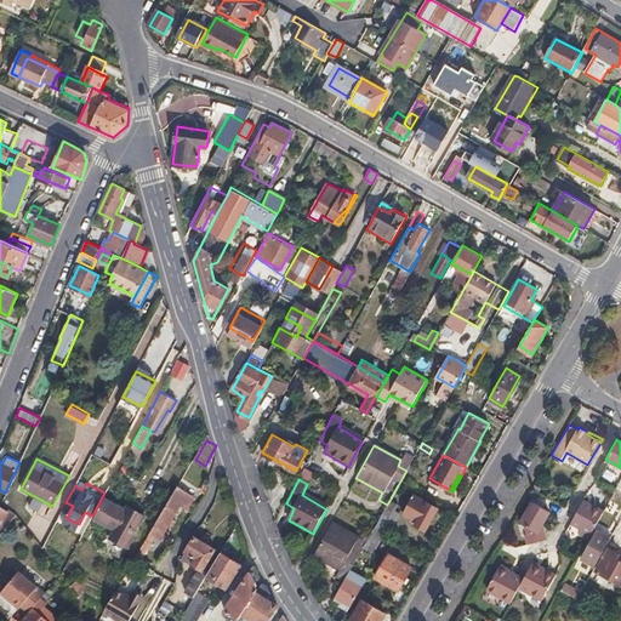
[(391,499),(399,503),(406,490),(398,485),(391,499)]
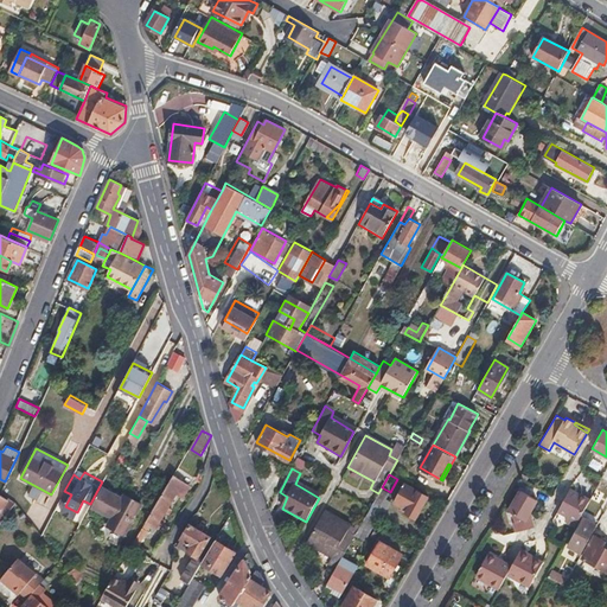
[(144,525),(134,541),(139,543),(151,524),(161,530),(166,521),(163,518),(166,512),(170,515),(173,510),(168,508),(178,491),(184,494),(190,485),(173,475),(144,525)]
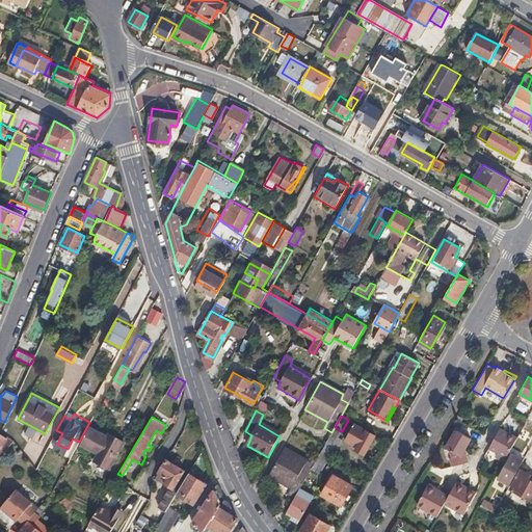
[(355,424),(347,441),(357,446),(356,449),(364,453),(374,434),(355,424)]
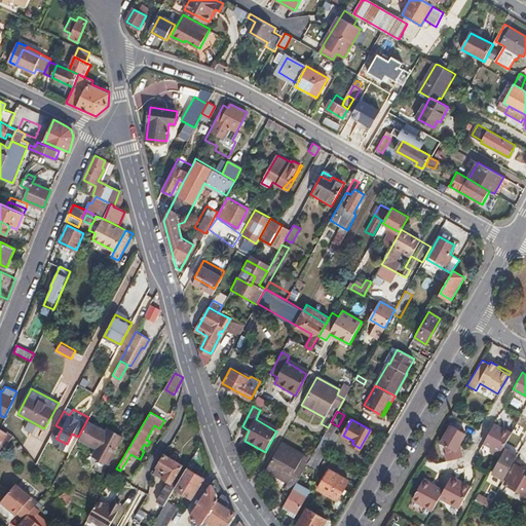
[(89,421),(79,439),(96,448),(91,455),(107,463),(122,436),(107,426),(105,430),(89,421)]
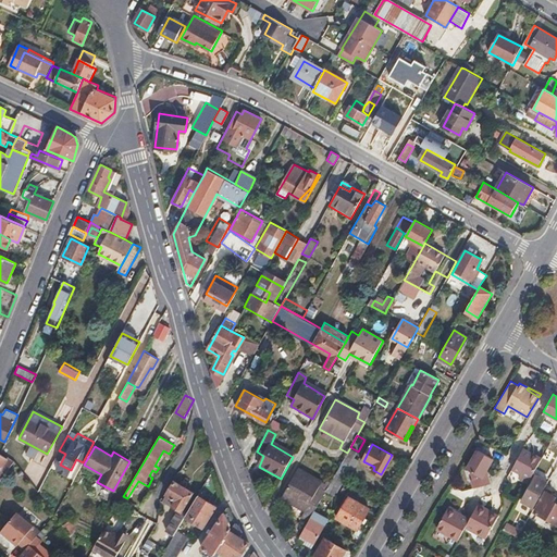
[(471,480),(473,487),(484,484),(490,483),(486,474),(485,469),(492,457),(478,449),(467,469),(471,471),(473,477),(471,480)]
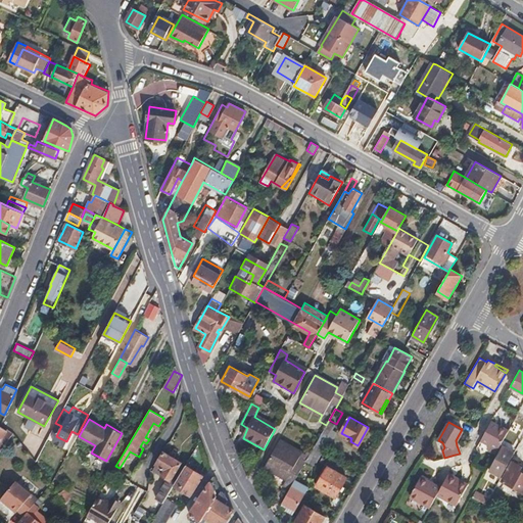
[(490,422),(480,440),(498,449),(508,431),(490,422)]
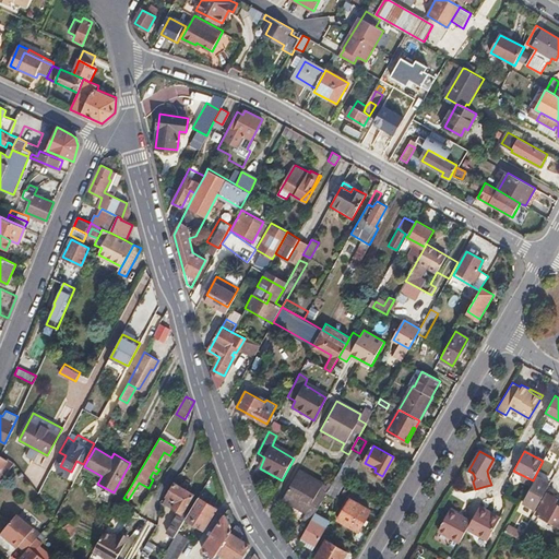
[(43,465),(48,458),(42,453),(36,461),(43,465)]
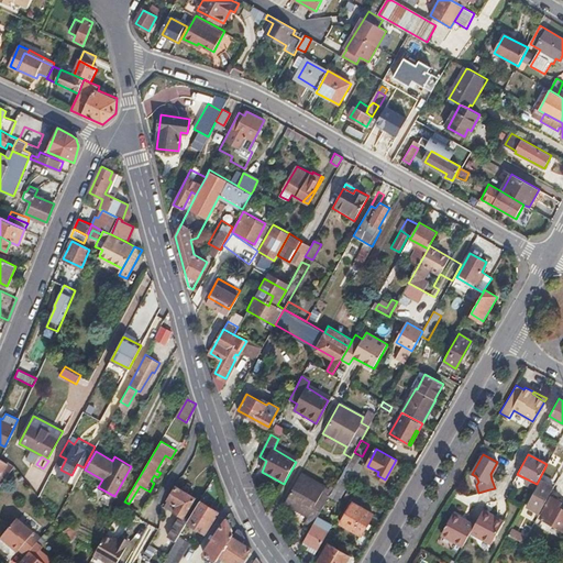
[(0,473),(0,485),(14,466),(8,462),(8,463),(0,457),(0,473)]
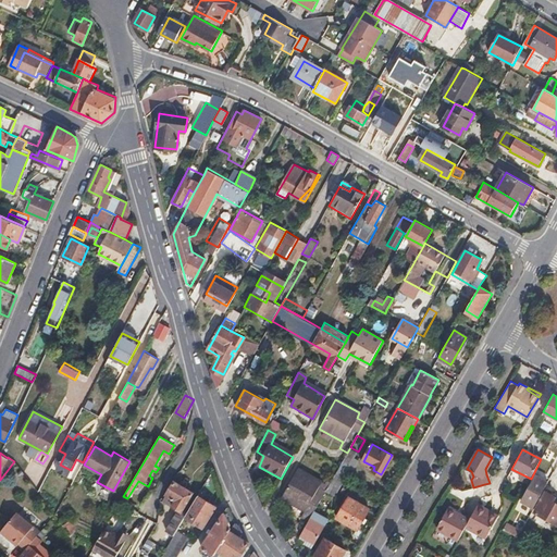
[(300,516),(309,520),(314,510),(325,491),(318,486),(320,482),(297,469),(281,498),(304,511),(300,516)]
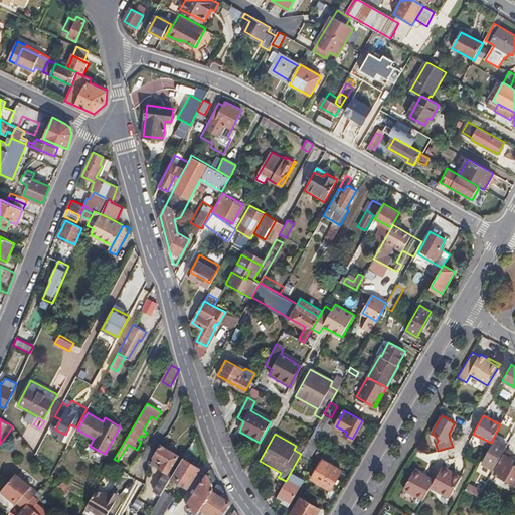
[(310,438),(301,454),(309,459),(319,443),(310,438)]
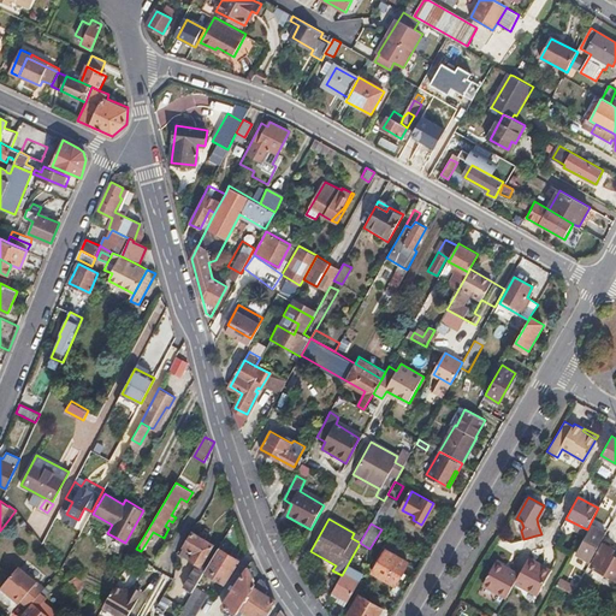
[(576,554),(590,561),(606,531),(592,523),(576,554)]
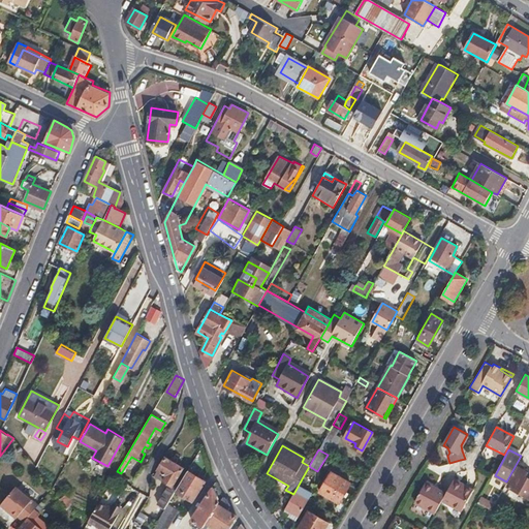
[(160,499),(168,503),(177,488),(173,485),(183,468),(165,457),(155,474),(169,483),(160,499)]
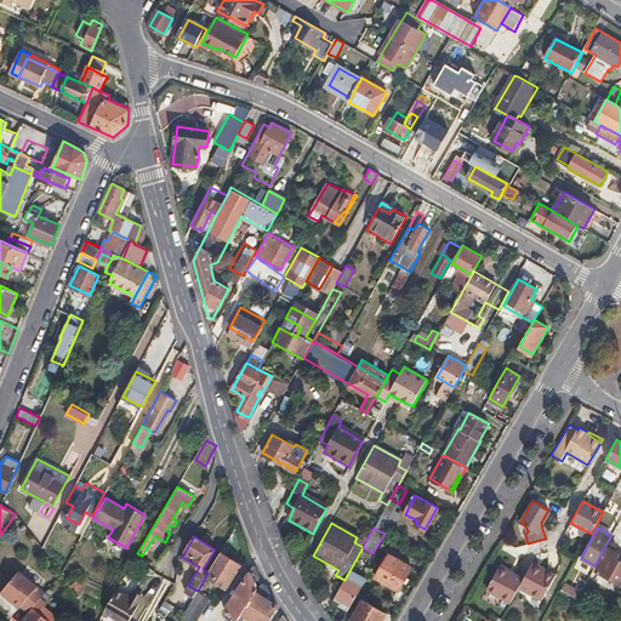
[(611,545),(598,569),(611,577),(617,565),(614,564),(620,553),(615,550),(616,547),(611,545)]
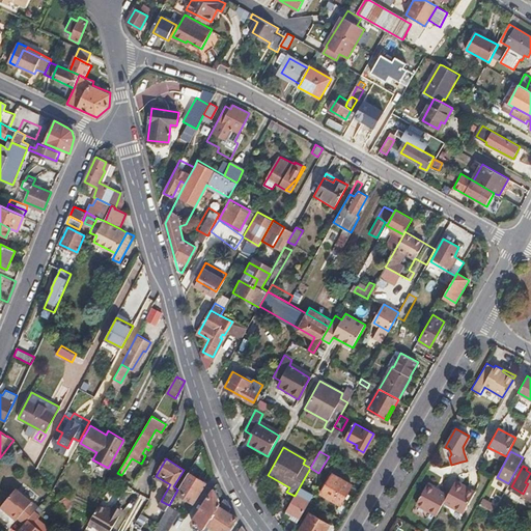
[(152,530),(168,530),(179,511),(186,515),(206,481),(189,471),(177,490),(169,505),(152,530)]
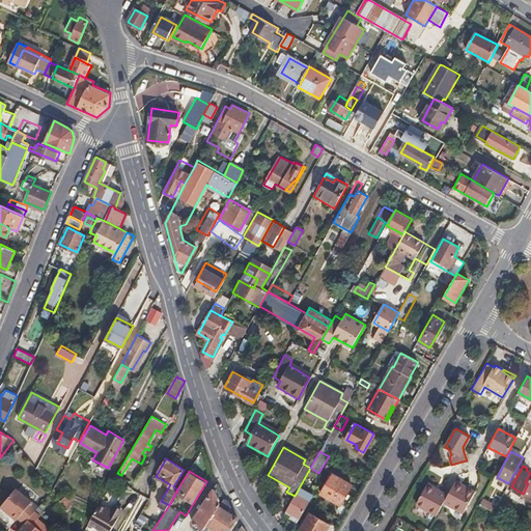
[(333,475),(323,494),(340,504),(352,485),(333,475)]
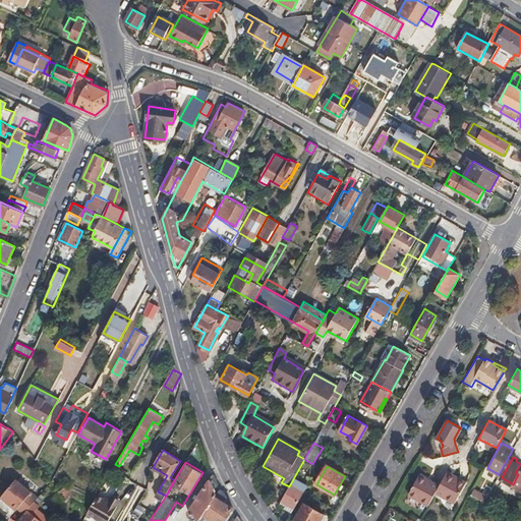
[(446,471),(441,480),(452,486),(456,477),(446,471)]
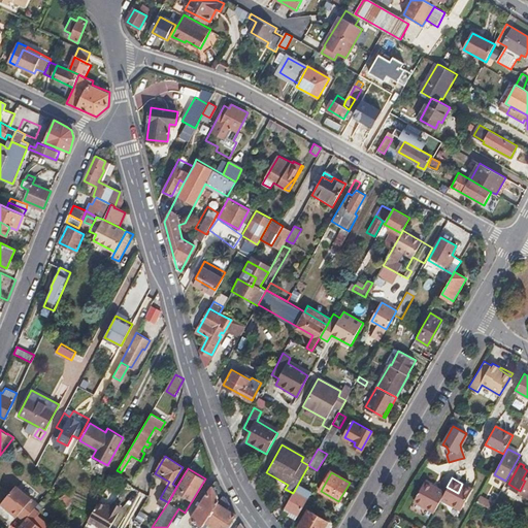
[(224,495),(217,480),(191,518),(203,525),(206,521),(224,495)]
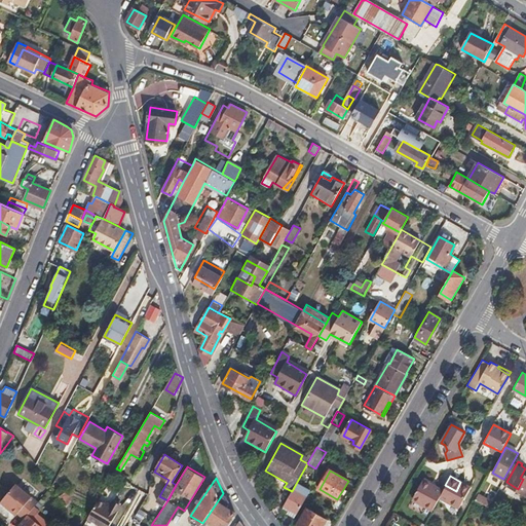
[(412,497),(423,502),(434,485),(422,479),(412,497)]
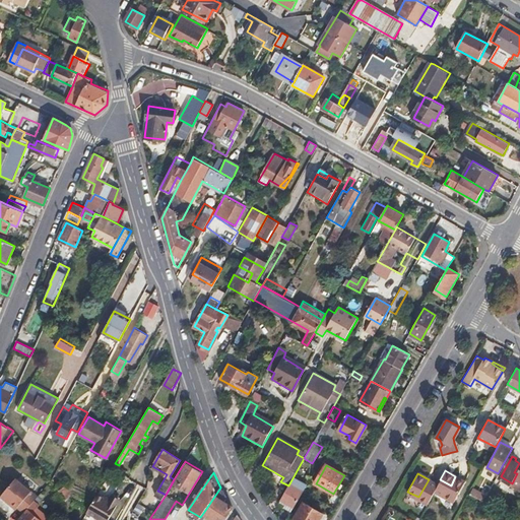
[(288,485),(280,500),(286,503),(283,508),(290,513),(304,491),(307,484),(294,476),(288,485)]
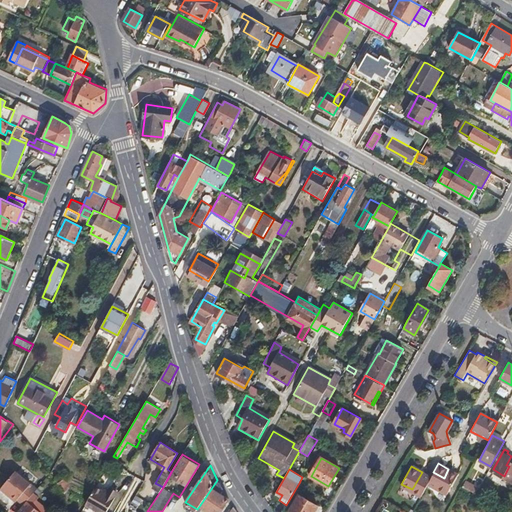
[(431,476),(427,483),(446,493),(457,474),(448,469),(444,478),(433,472),(431,476)]
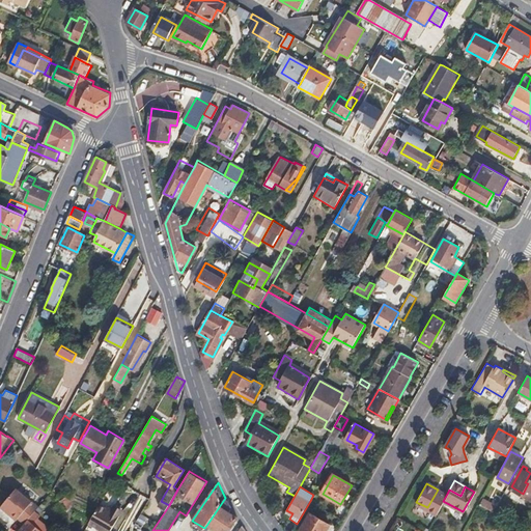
[(0,505),(0,507),(8,514),(10,512),(17,518),(23,523),(29,515),(36,507),(15,488),(0,505)]
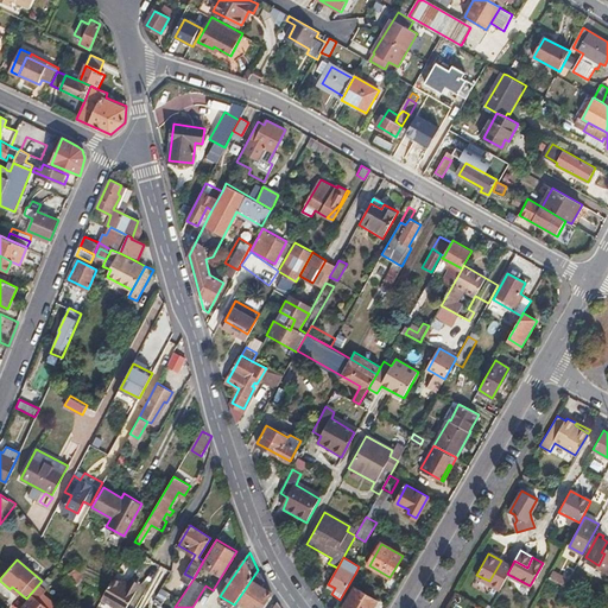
[(501,561),(489,581),(500,587),(507,574),(512,565),(501,561)]
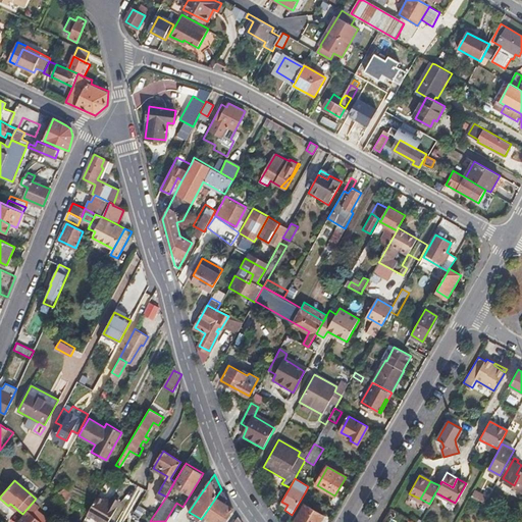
[(64,488),(59,491),(63,497),(68,493),(64,488)]
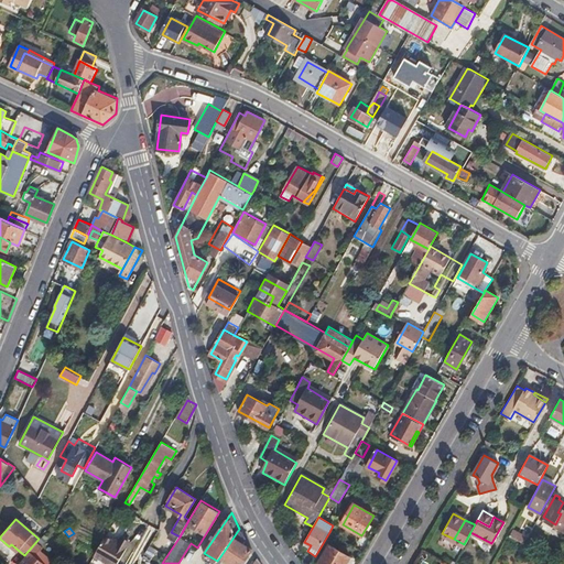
[(246,540),(239,529),(220,556),(231,563),(241,563),(252,550),(243,543),(246,540)]
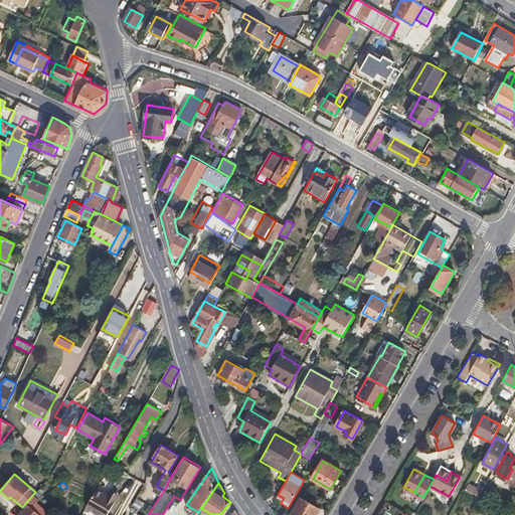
[(468,483),(465,489),(479,496),(482,490),(468,483)]
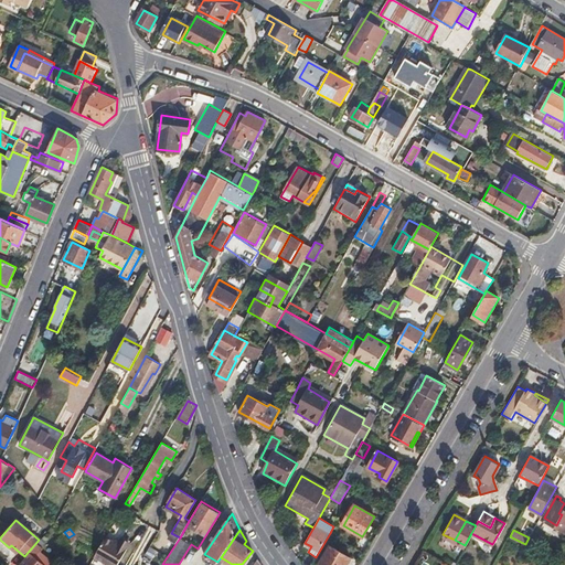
[(105,536),(94,556),(108,564),(117,564),(128,545),(119,541),(118,544),(105,536)]
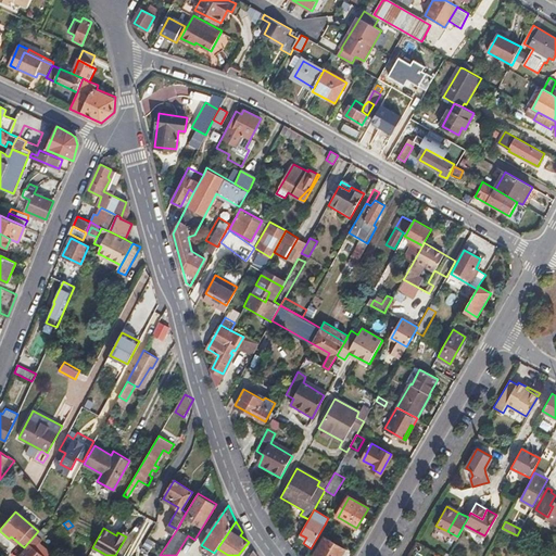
[(325,538),(314,555),(340,555),(344,548),(325,538)]
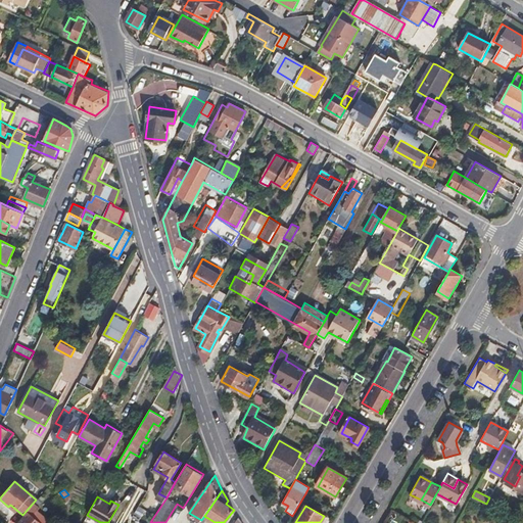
[(132,517),(139,521),(146,512),(139,507),(132,517)]
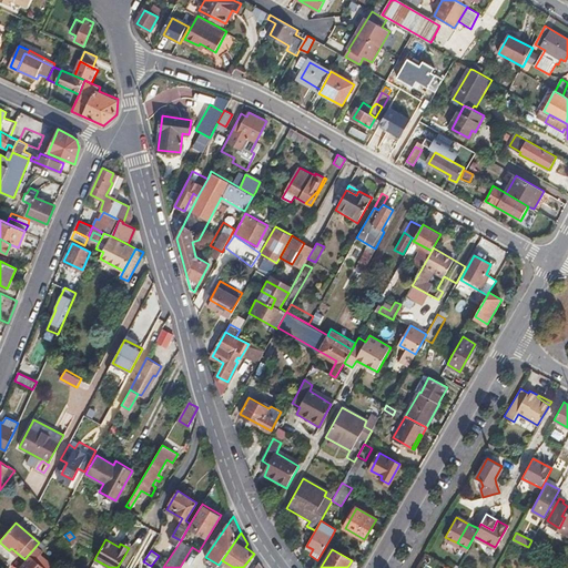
[(37,556),(31,551),(24,559),(17,567),(50,567),(53,564),(39,553),(37,556)]
